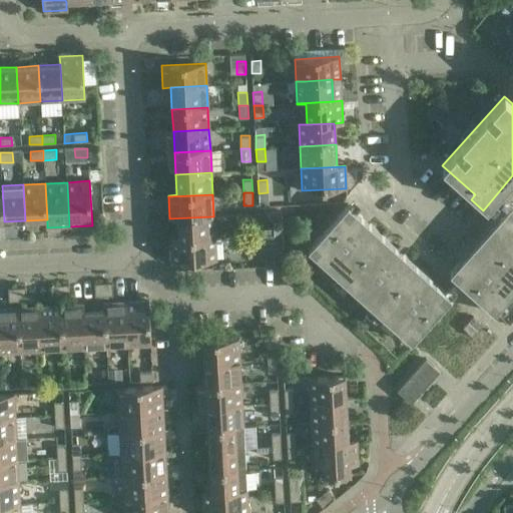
[(449,273),(494,313),(512,291),(512,203),(512,202),(449,273)]
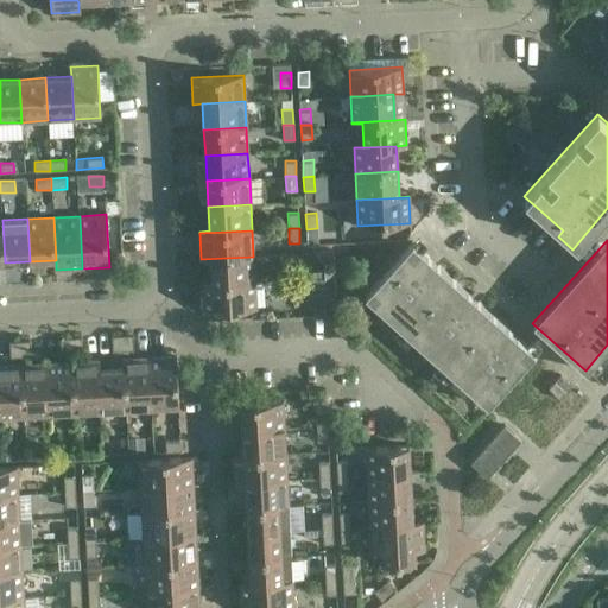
[(534,352),(437,265),(412,242),(365,296),(487,405),(534,352)]
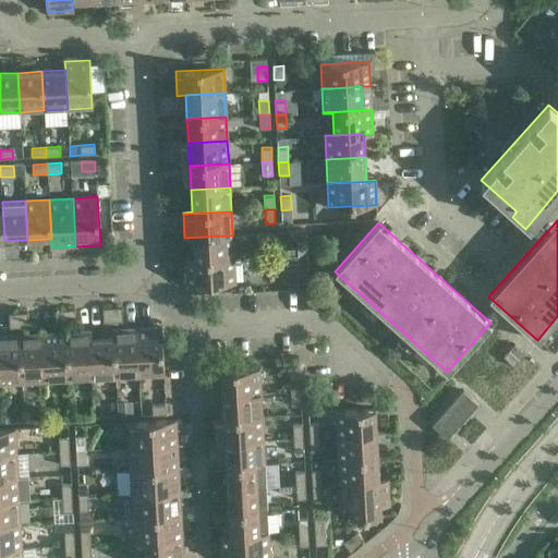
[(305,230),(295,230),(298,255),(307,254),(305,230)]
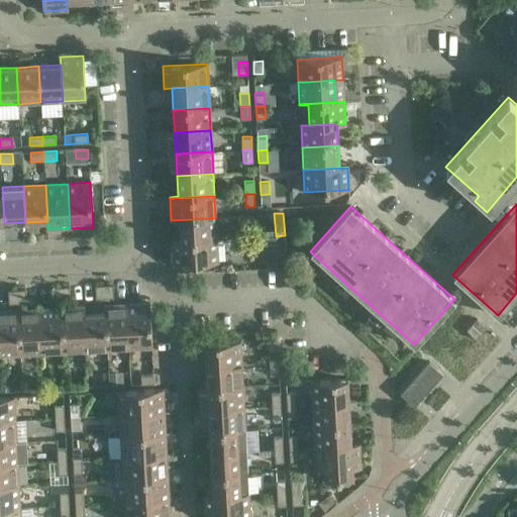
[(215,218),(171,220),(171,222),(179,221),(181,241),(216,239),(215,218)]
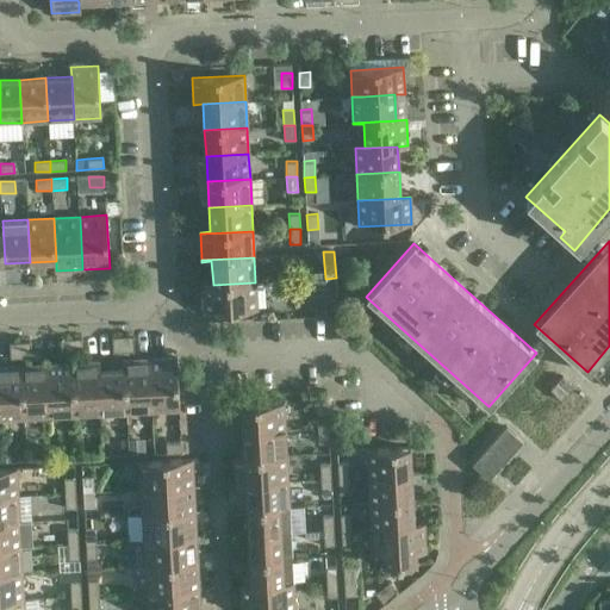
[(336,278),(325,279),(325,294),(337,294),(336,278)]
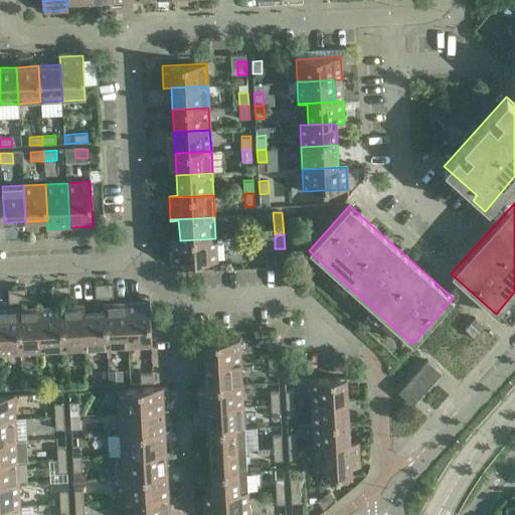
[(215,238),(180,240),(171,241),(172,264),(217,262),(215,238)]
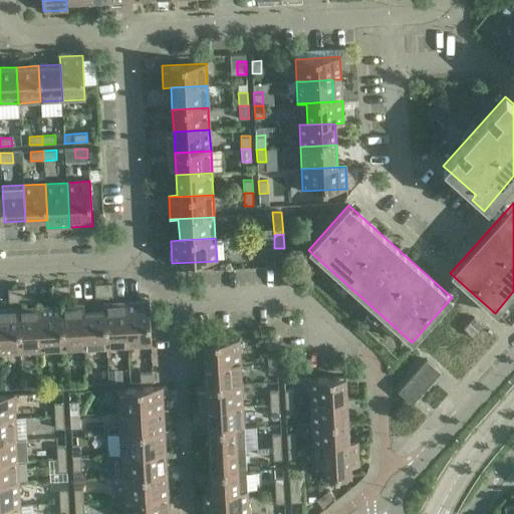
[(103,296),(102,283),(94,284),(95,297),(103,296)]
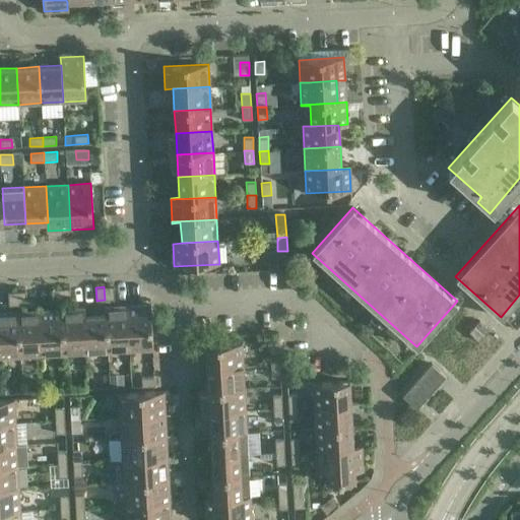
[(114,300),(114,286),(104,286),(105,300),(114,300)]
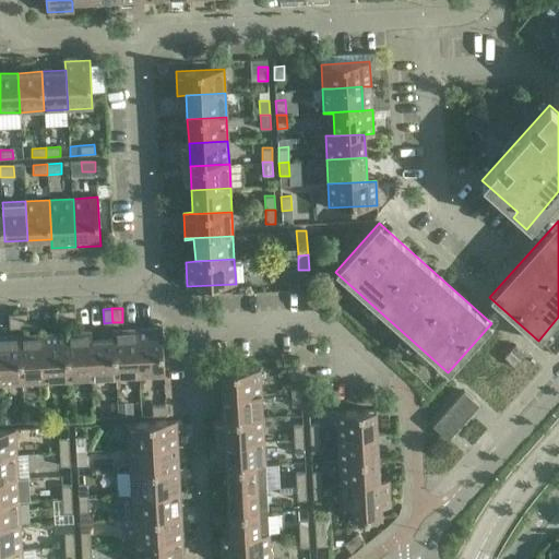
[(66,325),(75,324),(74,310),(66,311),(66,325)]
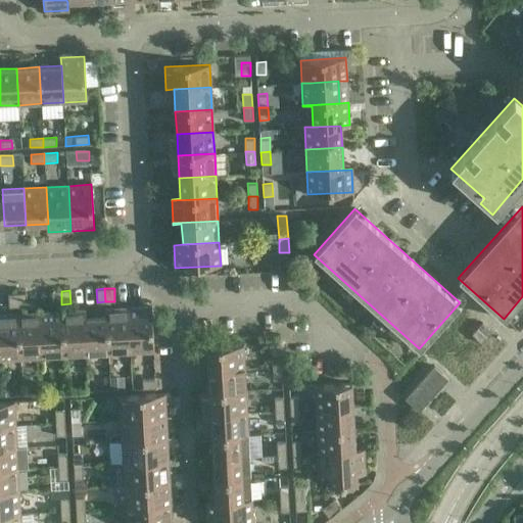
[(61,304),(61,291),(52,291),(53,304),(61,304)]
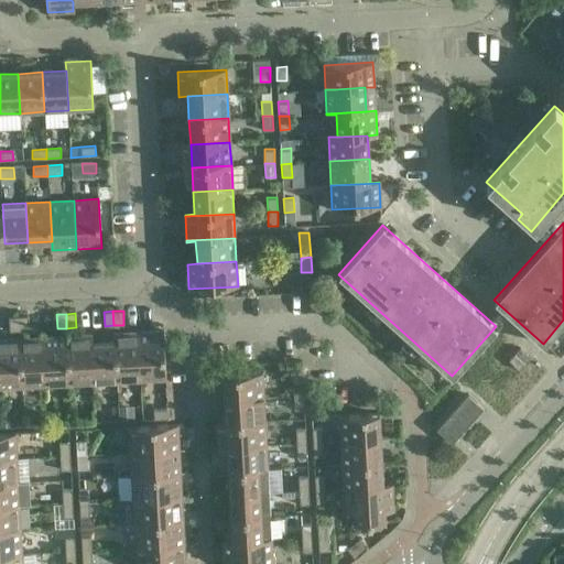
[(19,331),(18,316),(9,316),(10,331),(19,331)]
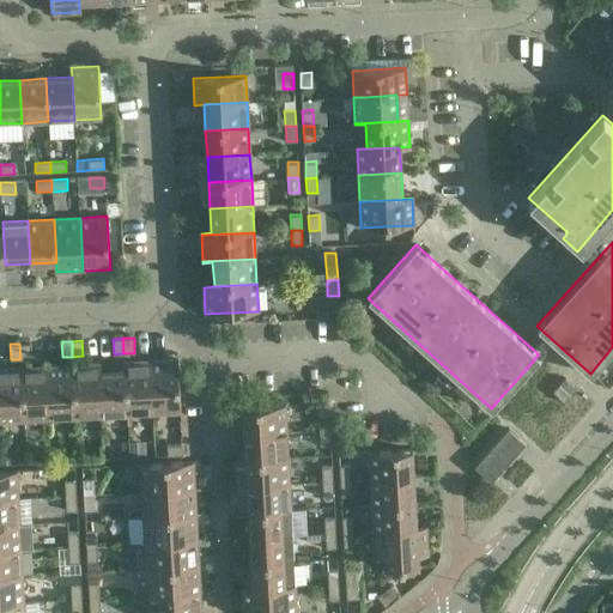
[(20,359),(31,358),(30,344),(19,344),(20,359)]
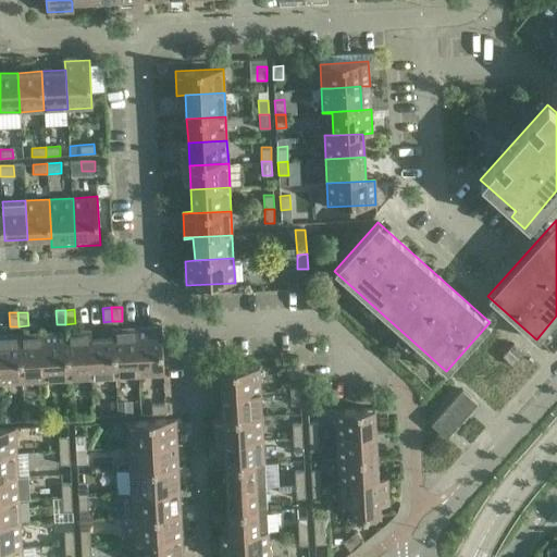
[(161,326),(136,327),(139,375),(163,374),(161,326)]
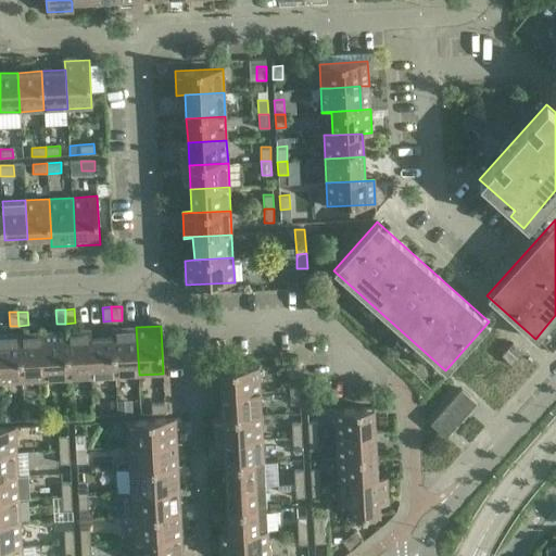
[(136,327),(113,328),(112,328),(113,338),(115,376),(139,375),(136,327)]
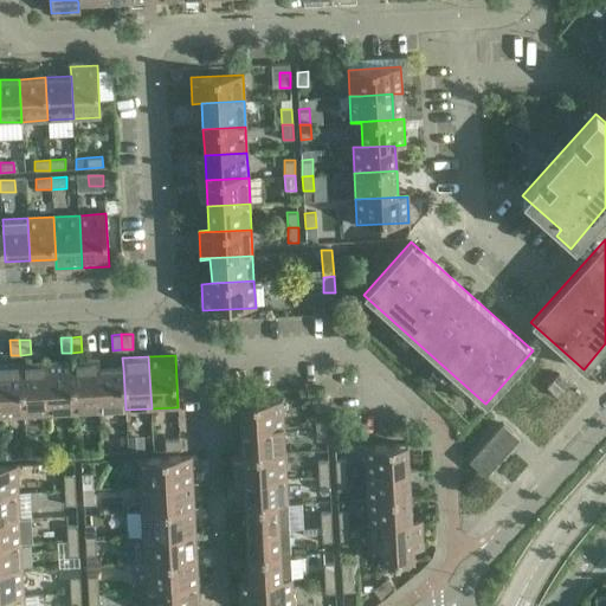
[(123,368),(98,369),(101,412),(126,410),(123,368)]
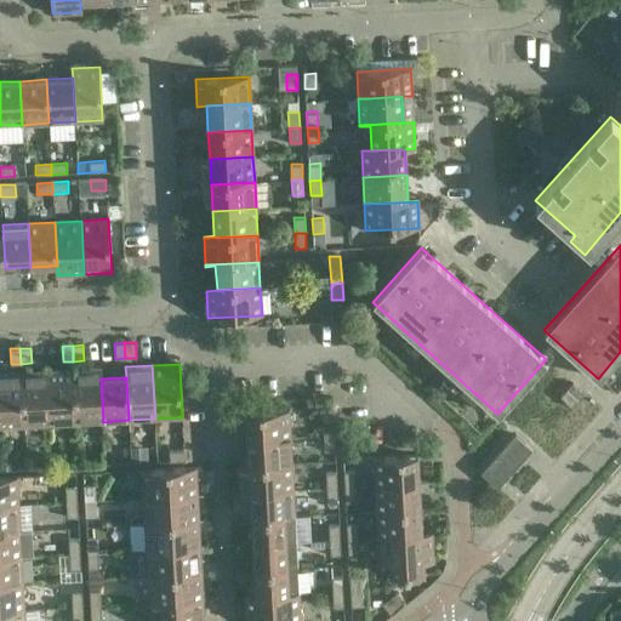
[(101,379),(74,380),(77,423),(103,422),(101,379)]
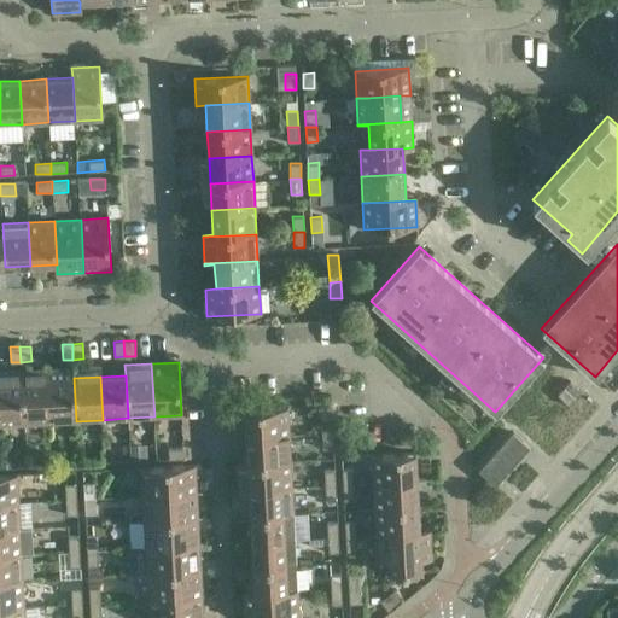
[(74,378),(48,379),(51,423),(76,421),(74,378)]
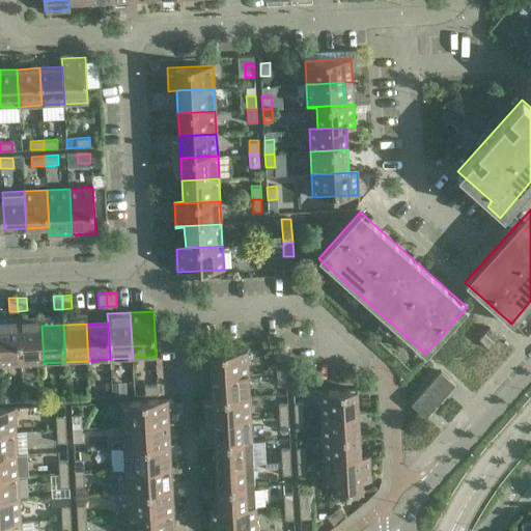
[(42,326),(19,327),(21,364),(44,363),(42,326)]
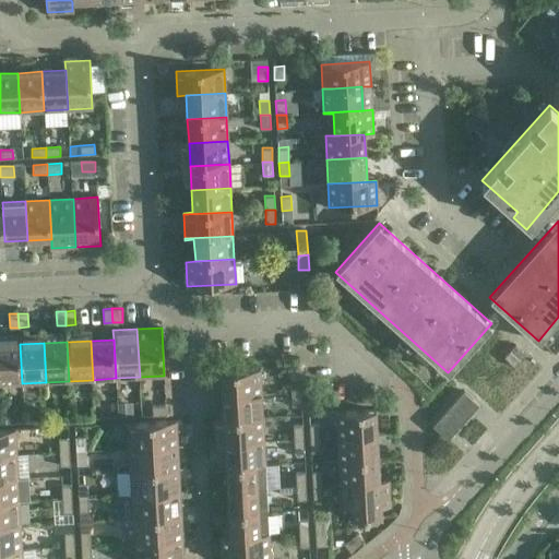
[(20,344),(0,345),(0,384),(22,383),(20,344)]
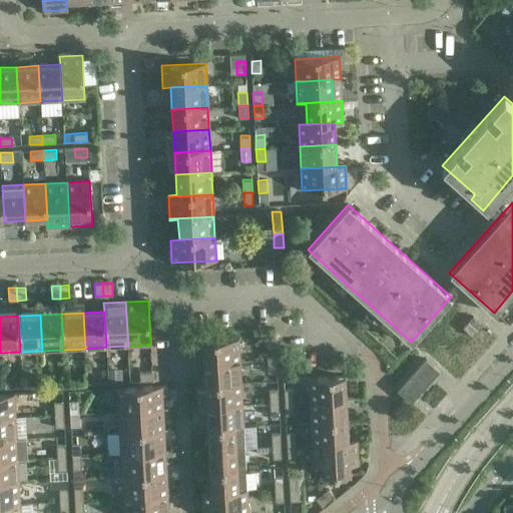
[(483,325),(473,317),(463,328),(473,337),(483,325)]
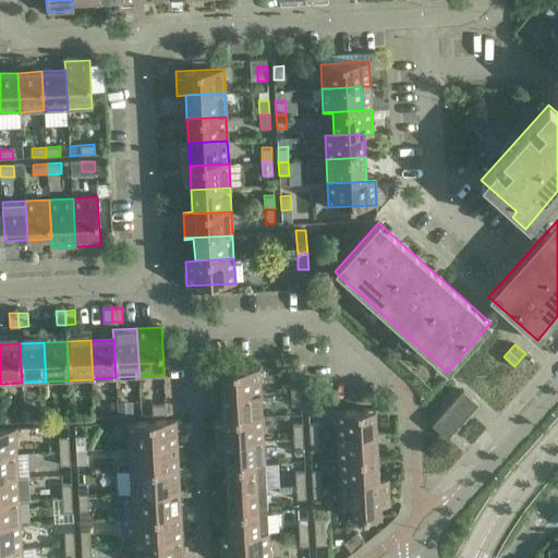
[(220,371),(221,395),(261,393),(259,368),(220,371)]
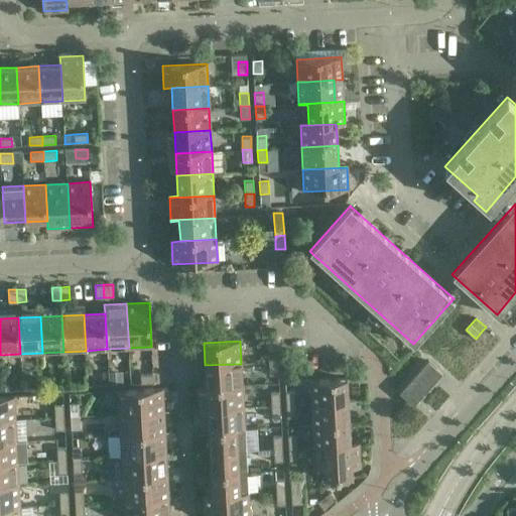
[(278,375),(277,349),(268,350),(269,375),(278,375)]
